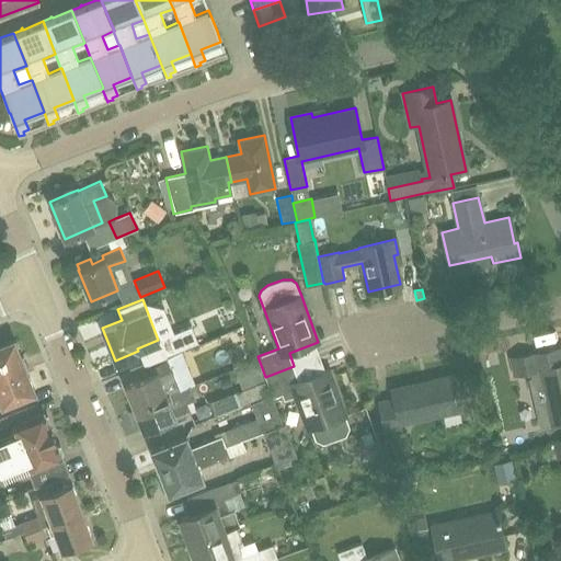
[(192,327),(179,332),(159,341),(165,354),(197,341),(192,327)]
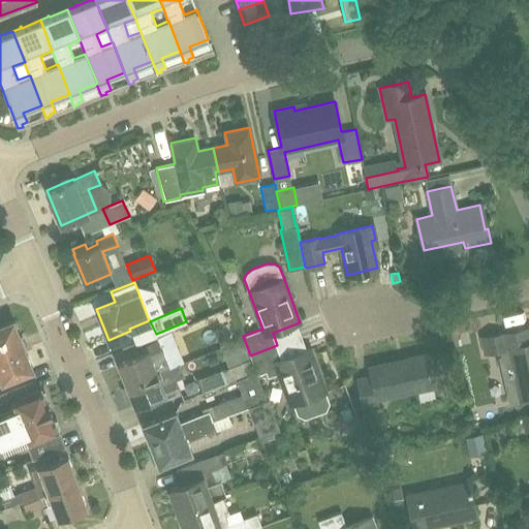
[(0,353),(22,344),(12,319),(0,323),(0,353)]
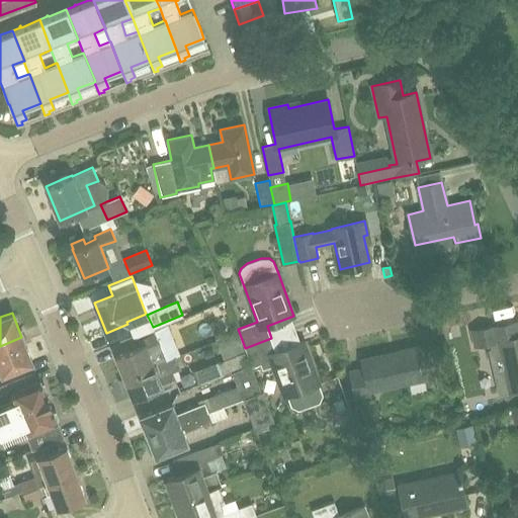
[(489,327),(469,331),(472,347),(488,344),(490,343),(491,349),(489,349),(499,393),(509,391),(517,387),(517,322),(517,321),(489,327)]
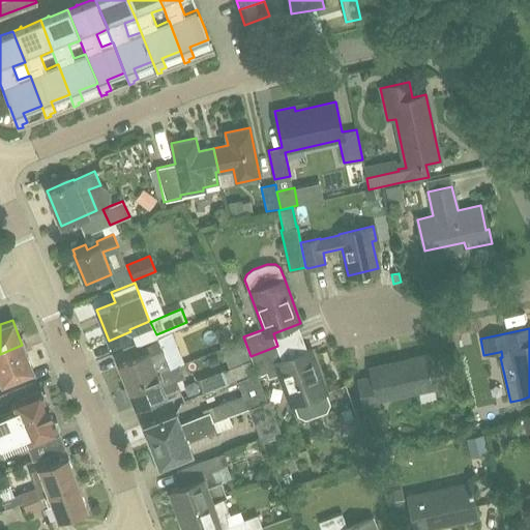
[(175,332),(162,336),(170,366),(182,362),(175,332)]
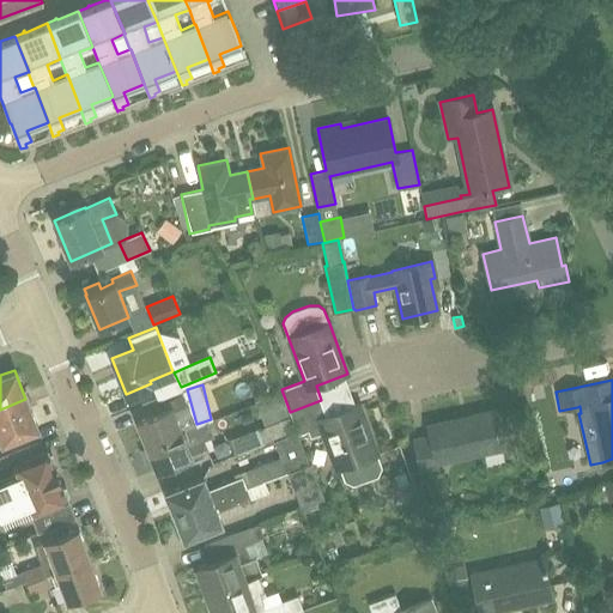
[(253,394),(256,404),(265,401),(266,400),(262,390),(253,394)]
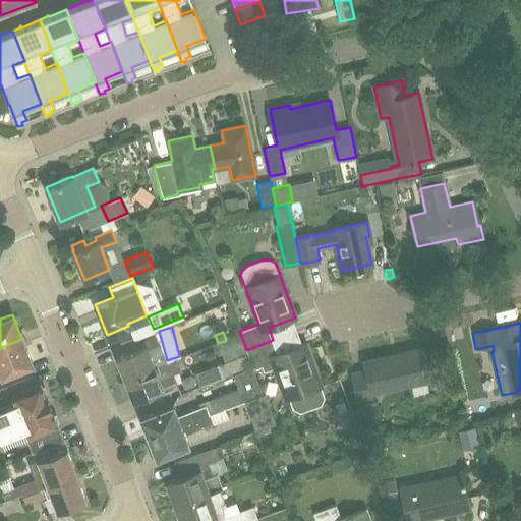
[(251,367),(246,354),(245,354),(238,335),(225,341),(218,343),(221,351),(222,351),(226,362),(220,364),(220,366),(223,375),(224,375),(225,377),(233,374),(251,367)]
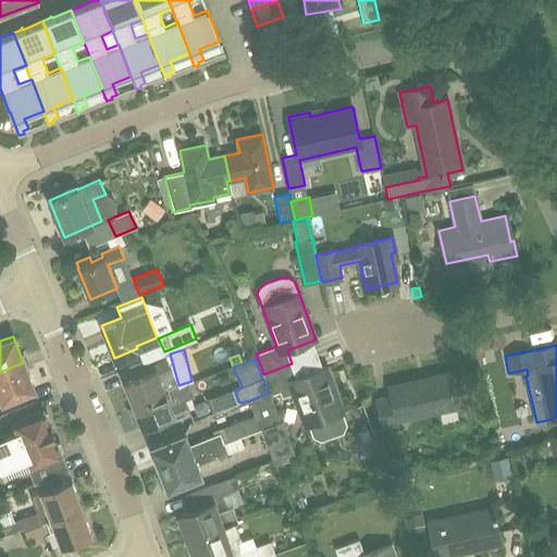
[(173,373),(168,359),(148,367),(150,371),(124,382),(134,405),(164,392),(160,379),(173,373)]
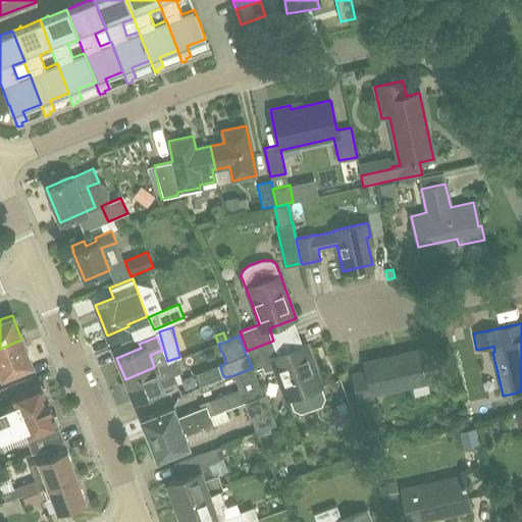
[(21,340),(0,349),(0,376),(1,376),(2,376),(32,364),(21,340)]
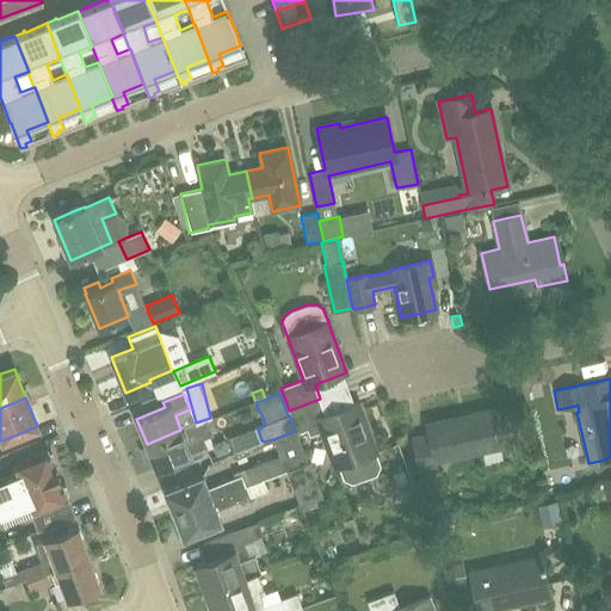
[(358,402),(326,414),(320,399),(289,411),(297,433),(308,430),(310,436),(322,431),(337,468),(340,467),(345,480),(353,485),(376,475),(381,467),(376,454),(358,402)]
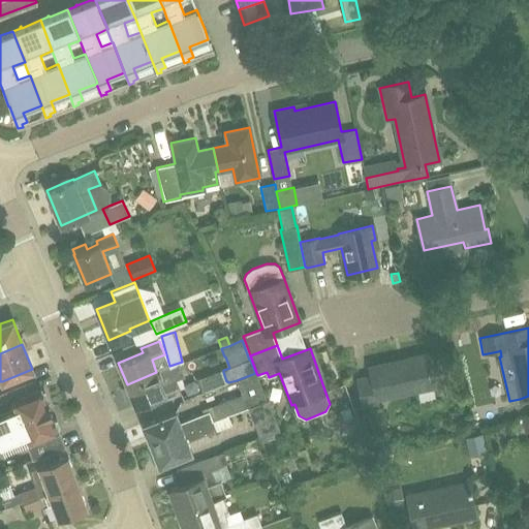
[(436,386),(429,354),(371,368),(373,377),(358,380),(365,411),(379,407),(378,400),(436,386)]
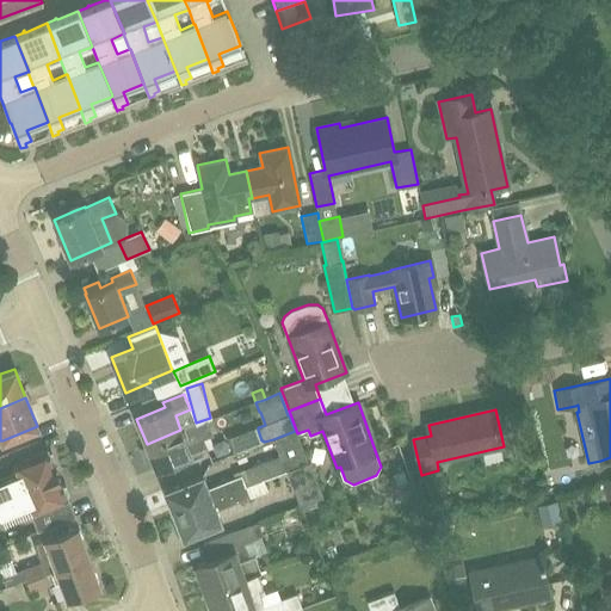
[(146,461),(153,458),(156,468),(185,456),(186,461),(208,452),(202,438),(186,444),(180,430),(147,444),(148,445),(141,449),(146,461)]
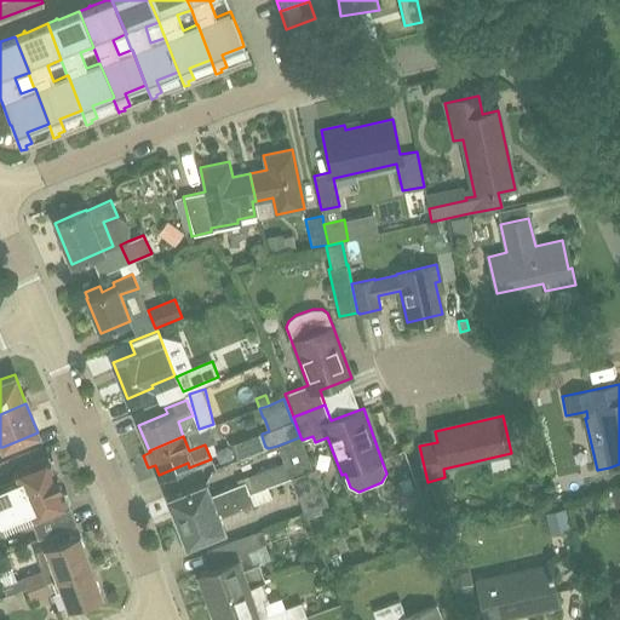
[(299,436),(299,437),(277,446),(283,461),(259,471),(265,487),(291,477),(313,469),(299,436)]
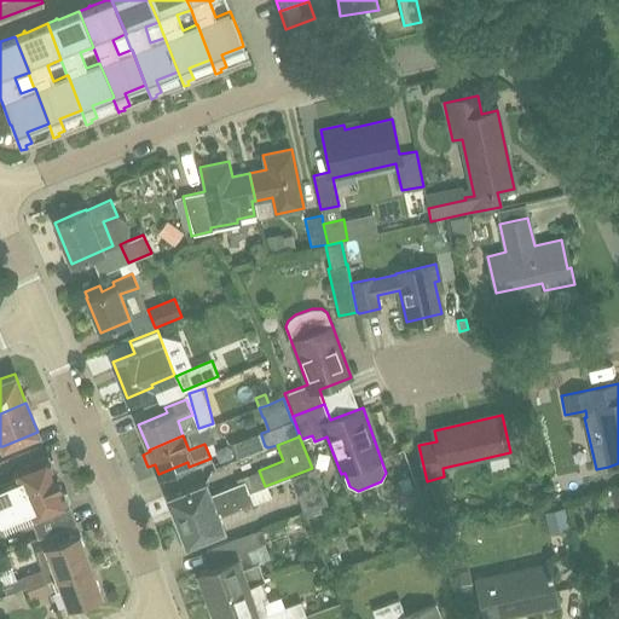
[(0,485),(0,503),(1,503),(58,480),(47,455),(15,469),(18,478),(0,485)]
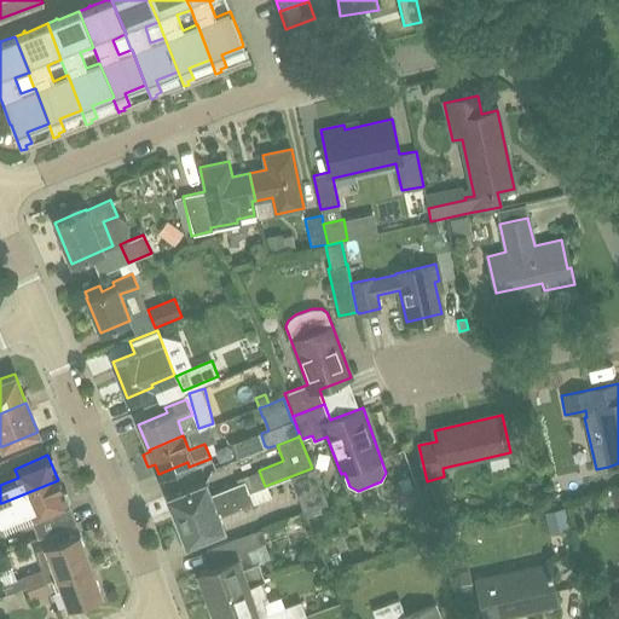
[(314,468),(312,468),(290,476),(304,513),(328,503),(314,468)]
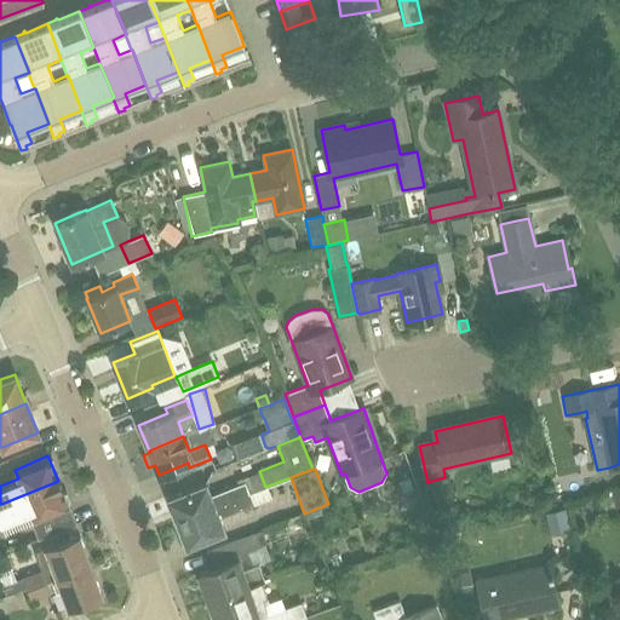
[(405,499),(417,494),(409,476),(399,481),(405,499)]
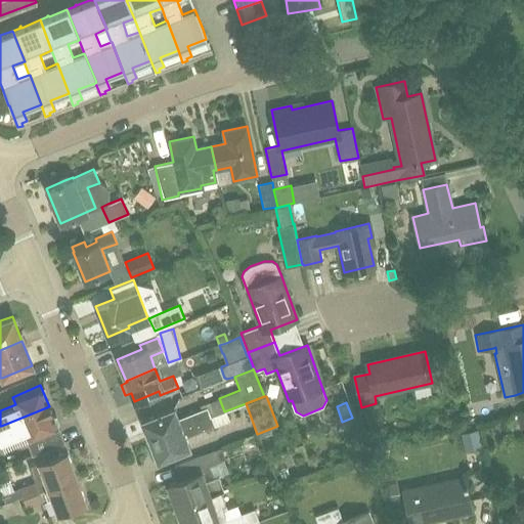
[(49,406),(1,426),(0,426),(0,440),(2,445),(28,434),(30,439),(57,427),(49,406)]
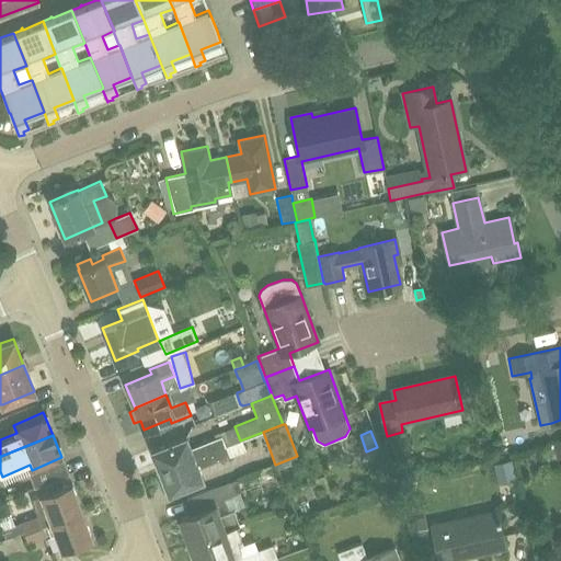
[(224,446),(220,436),(191,447),(186,436),(151,449),(160,471),(220,448),(224,446)]
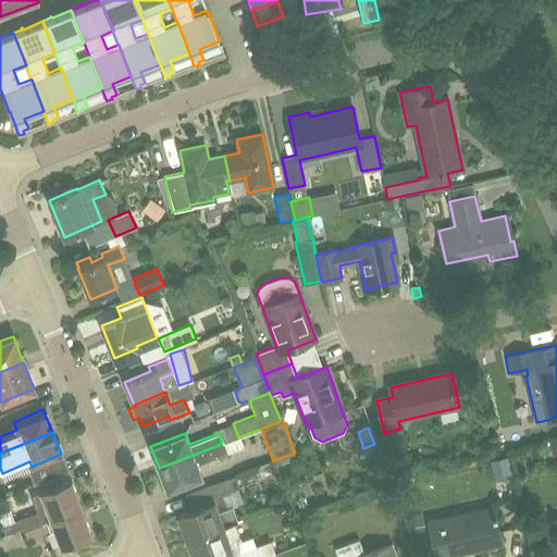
[(219,445),(159,468),(166,489),(202,475),(197,463),(226,453),(222,443),(219,445)]
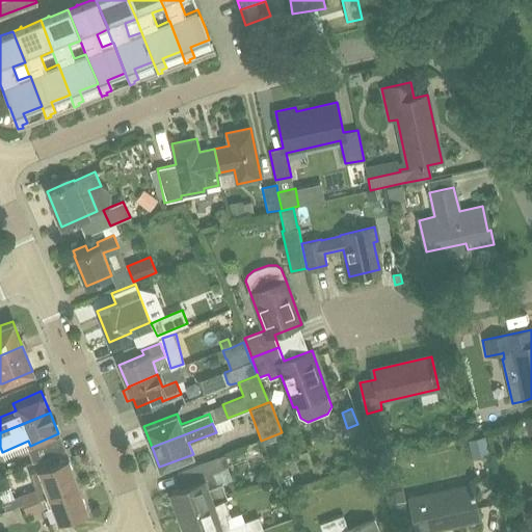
[(197,464),(203,479),(170,491),(179,514),(204,506),(212,503),(224,498),(225,498),(220,483),(216,485),(211,473),(229,466),(224,454),(197,464)]
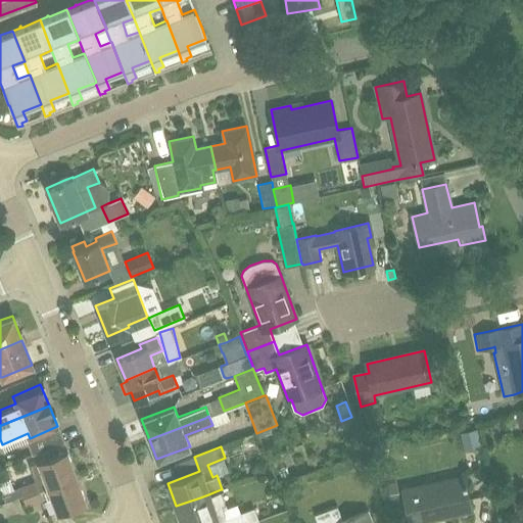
[(66,449),(38,460),(48,486),(77,476),(66,449)]
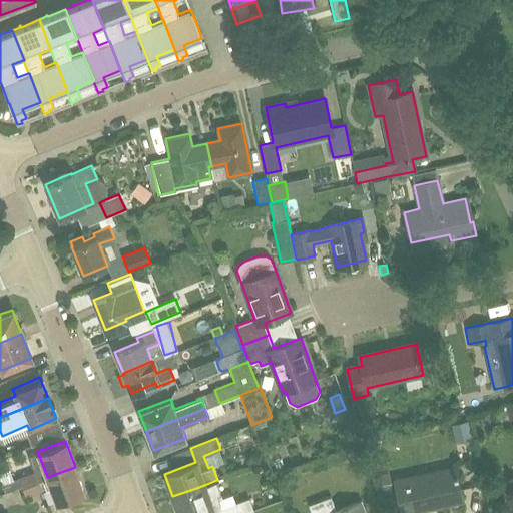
[(75,467),(47,477),(56,502),(84,492),(75,467)]
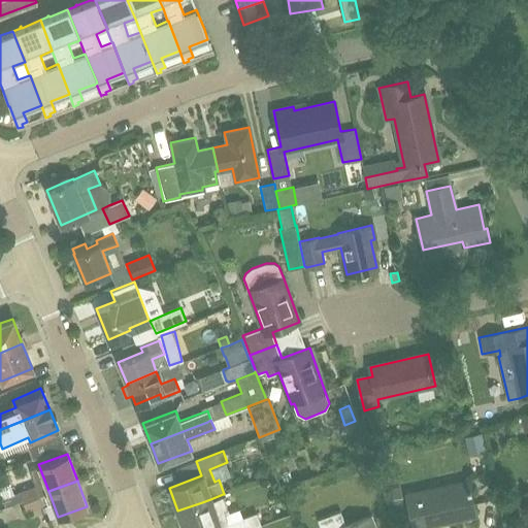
[(475,515),(468,481),(405,495),(413,527),(428,527),(428,525),(475,515)]
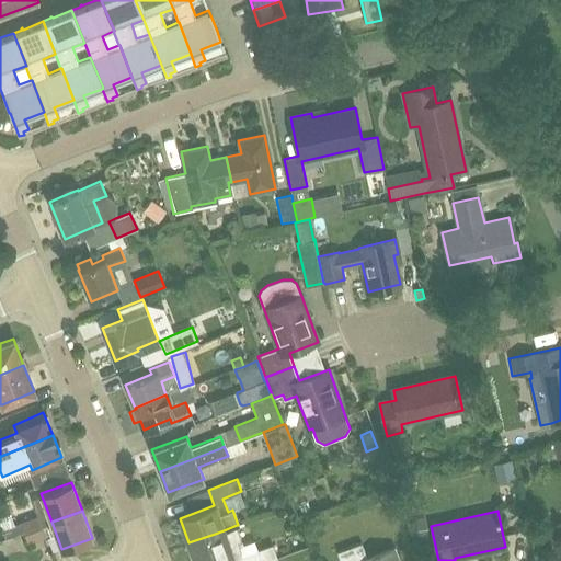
[(38,516),(37,515),(21,522),(24,531),(24,533),(42,526),(38,516)]
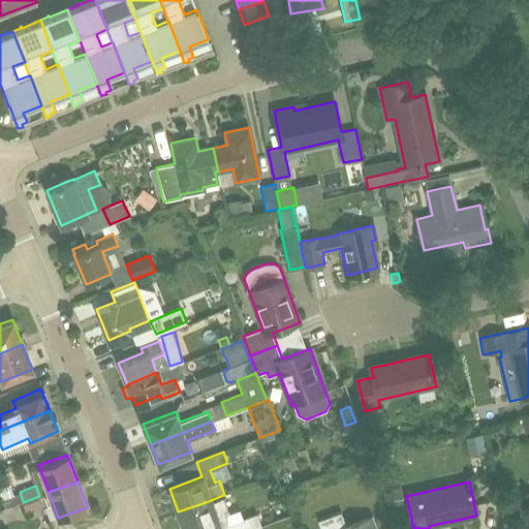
[(223,495),(211,500),(203,503),(178,511),(184,528),(203,528),(219,523),(227,520),(224,512),(228,510),(223,495)]
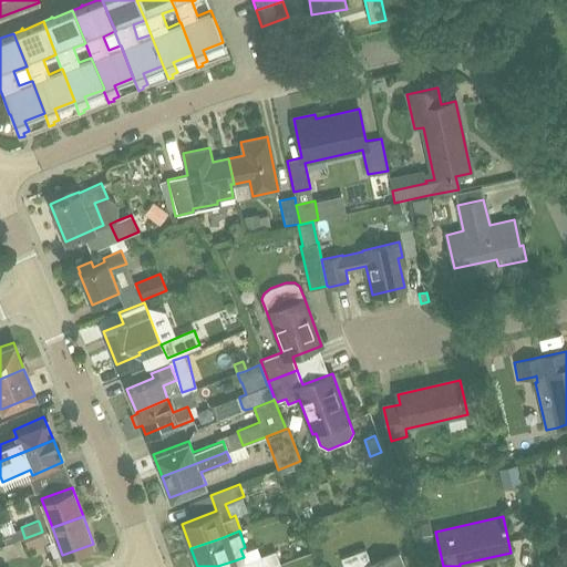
[(45,543),(42,532),(24,538),(29,548),(45,543)]
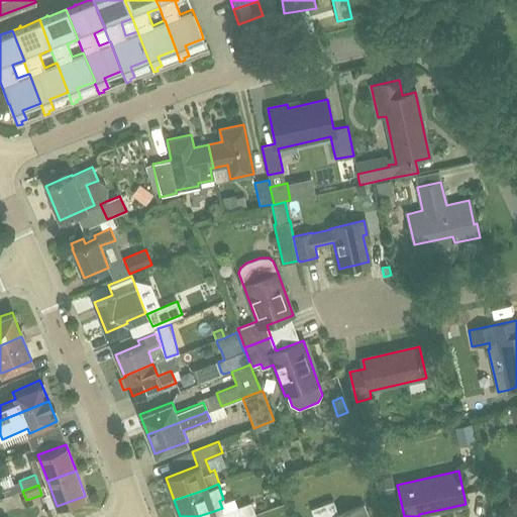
[(368,516),(364,505),(339,514),(333,500),(311,509),(313,516),(368,516)]
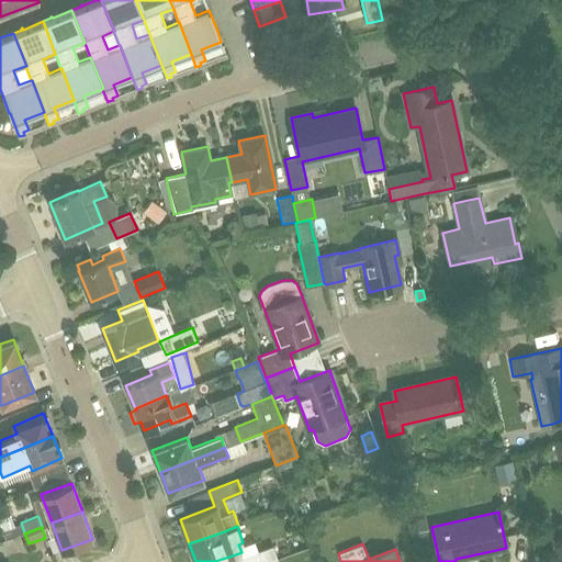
[(273,546),(235,560),(235,561),(268,561),(278,559),(273,546)]
